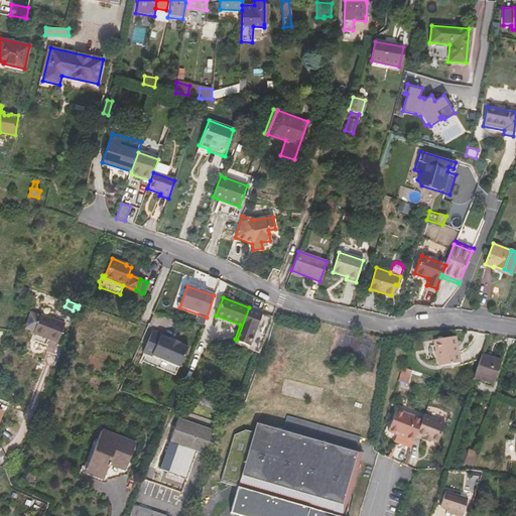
[(247,344),(246,349),(258,353),(272,317),(260,313),(260,311),(249,307),(237,340),(247,344)]
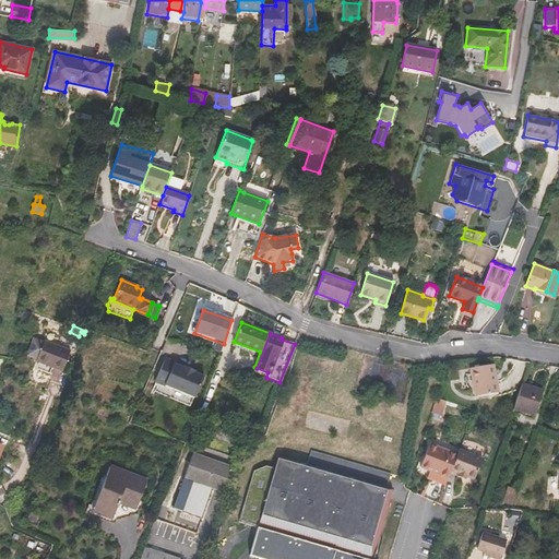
[(37,358),(36,361),(62,371),(70,351),(44,340),(43,344),(34,341),(28,355),(37,358)]
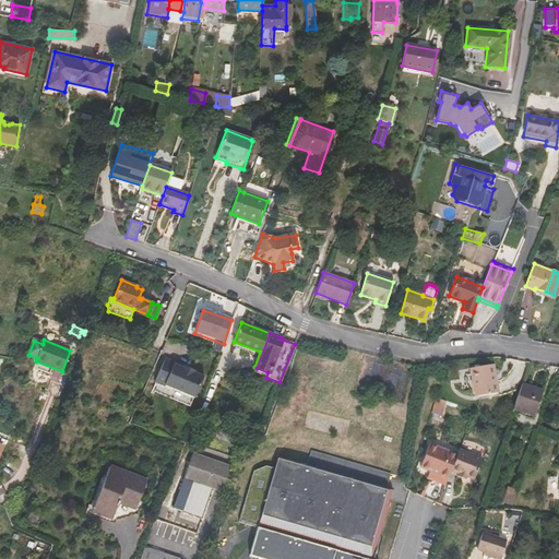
[(173,365),(174,363),(164,359),(154,383),(163,388),(164,387),(193,399),(203,378),(193,373),(193,372),(182,367),(181,368),(173,365)]
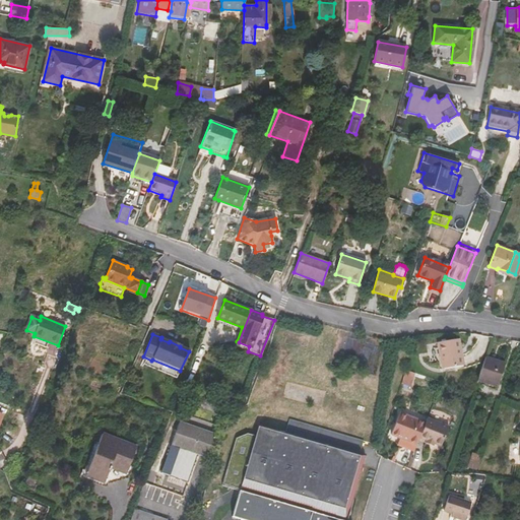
[(463,366),(458,339),(437,343),(439,355),(441,354),(444,369),(463,366)]
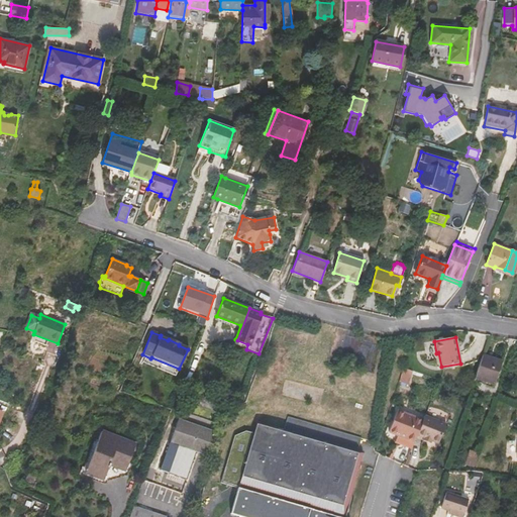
[(494,385),(502,362),(483,355),(475,378),(494,385)]
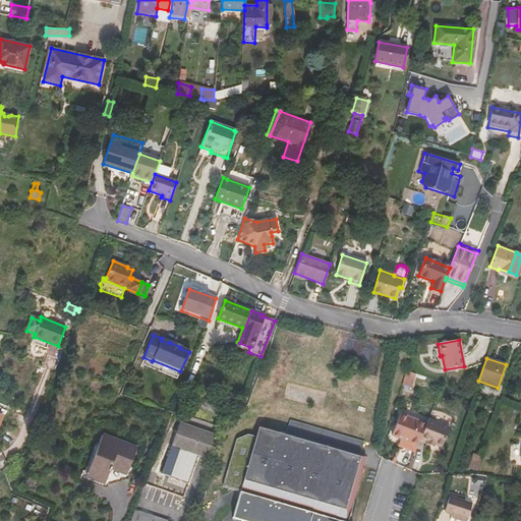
[(404,384),(412,386),(416,373),(407,370),(404,384)]
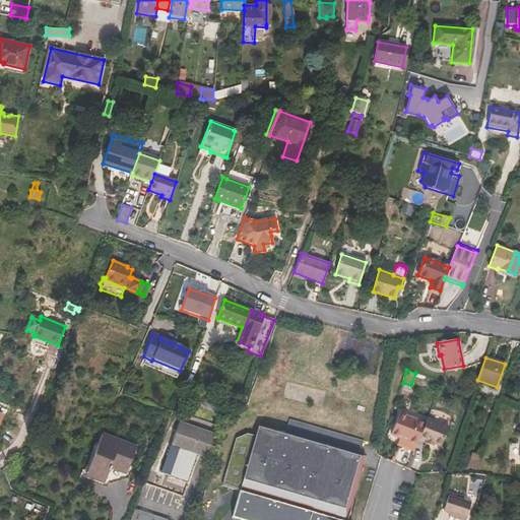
[(400,412),(392,434),(416,444),(419,437),(426,421),(400,412)]
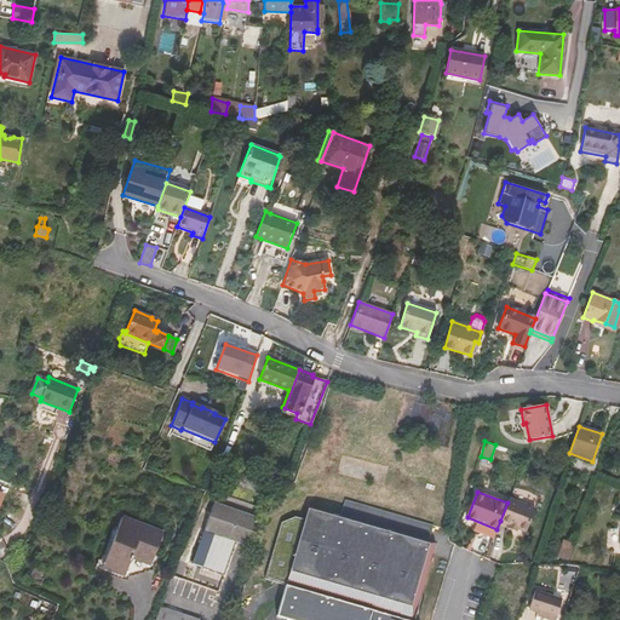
[(408,619),(436,541),(429,539),(434,523),(345,495),(340,510),(310,500),(305,515),(296,511),(281,517),(263,573),(283,580),(274,610),(283,614),(282,619),(287,619),(408,619)]
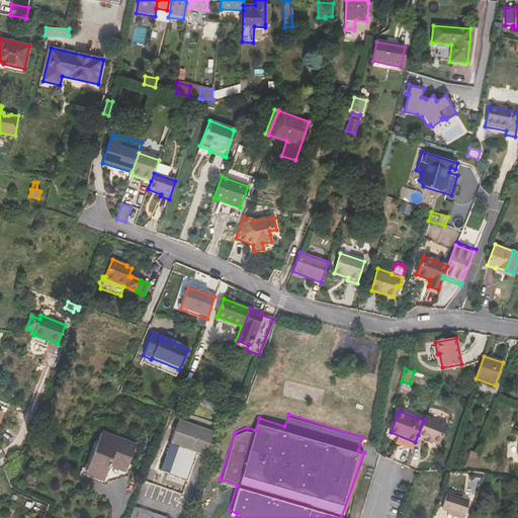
[(439,444),(447,424),(426,416),(424,420),(418,435),(439,444)]
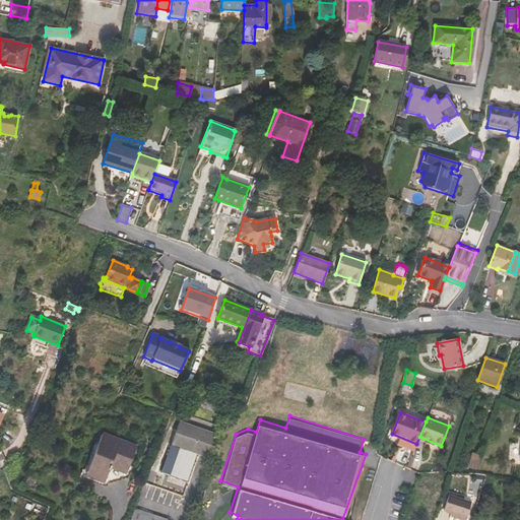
[(179,423),(161,473),(187,481),(197,454),(204,456),(212,434),(179,423)]
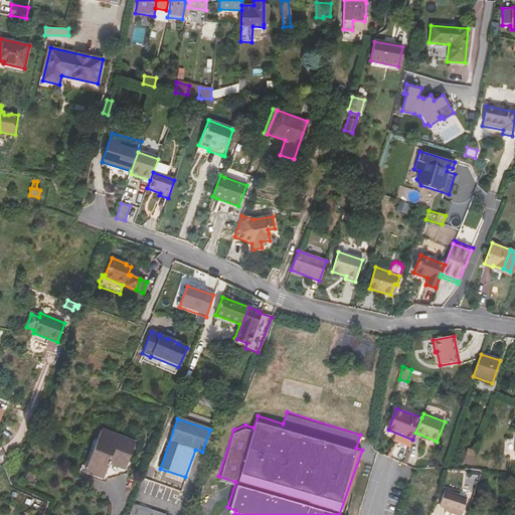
[(102,430),(86,471),(104,478),(110,463),(125,469),(135,443),(102,430)]
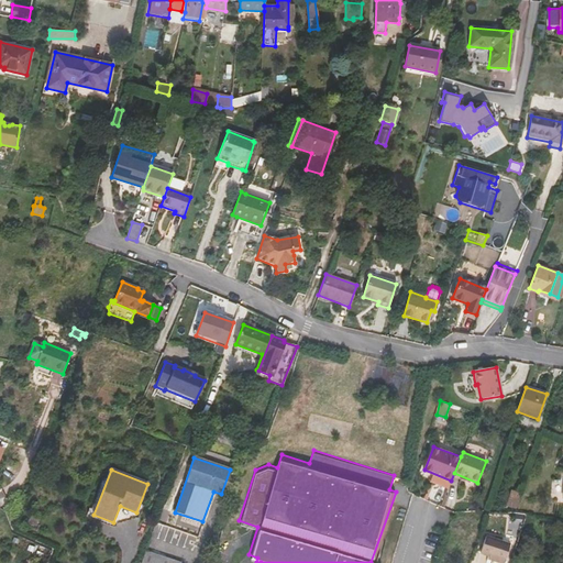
[(509,505),(512,494),(520,497),(521,494),(510,490),(505,506),(516,510),(517,507),(509,505)]
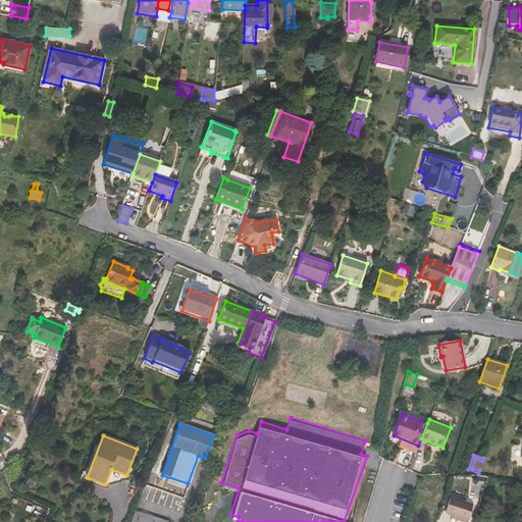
[(482,461),(475,458),(472,468),(479,470),(482,461)]
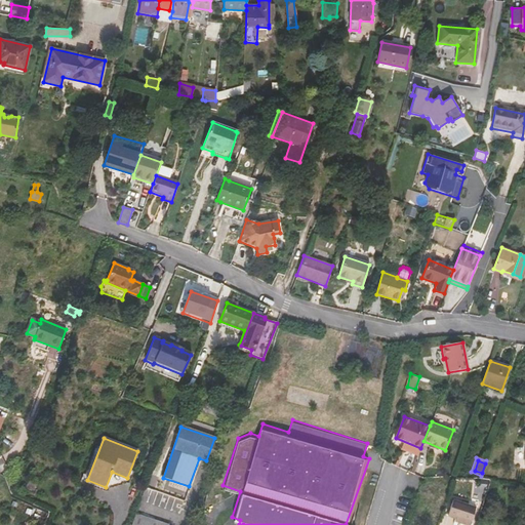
[(37,483),(29,480),(26,488),(34,491),(37,483)]
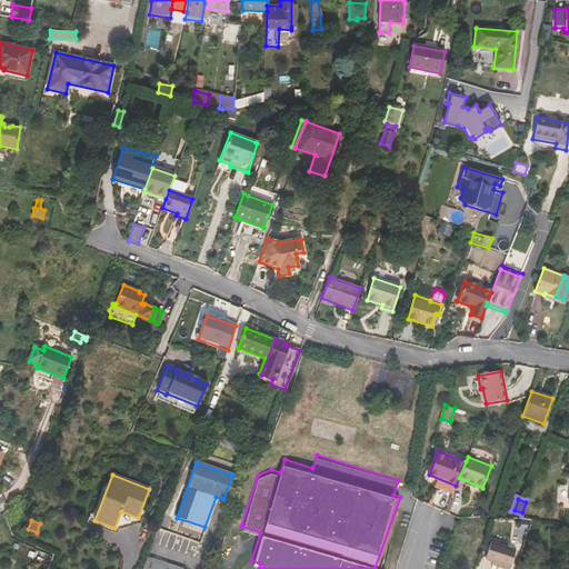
[(491,542),(485,558),(493,561),(510,567),(515,550),(491,542)]
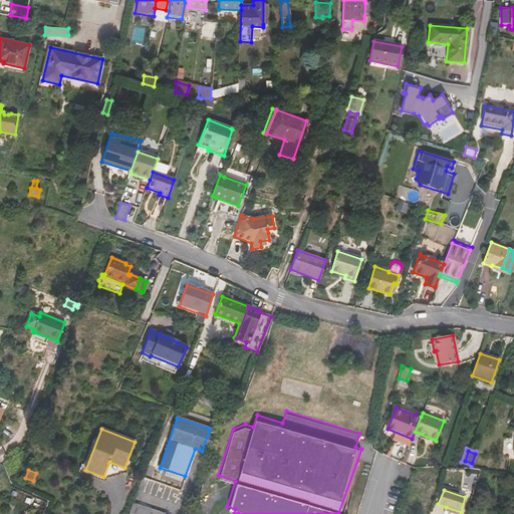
[(163,513),(133,504),(129,513),(163,513)]
